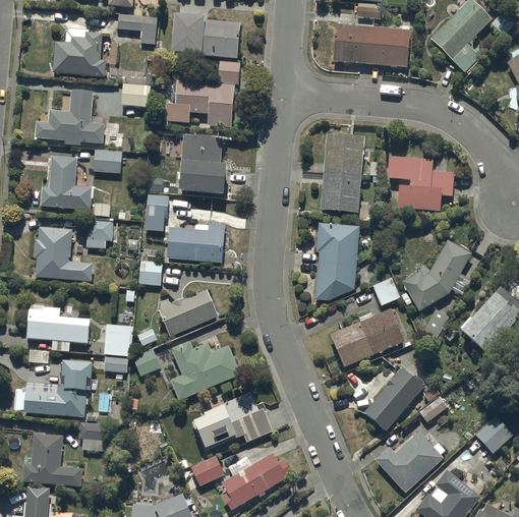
[(428,38),(463,70),(478,55),(466,43),(491,18),(472,0),(466,0),(428,38)]
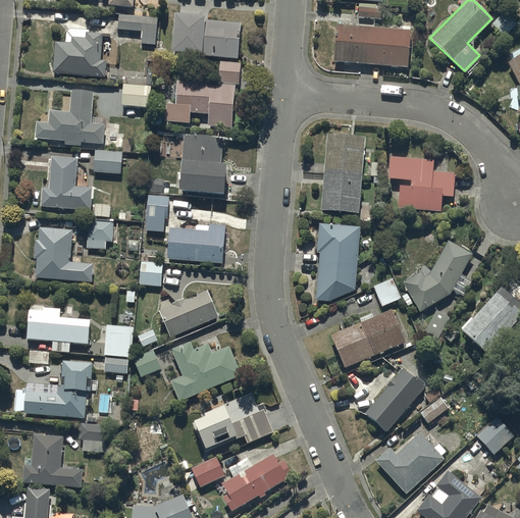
[(358,1),(357,15),(379,17),(381,3),(358,1)]
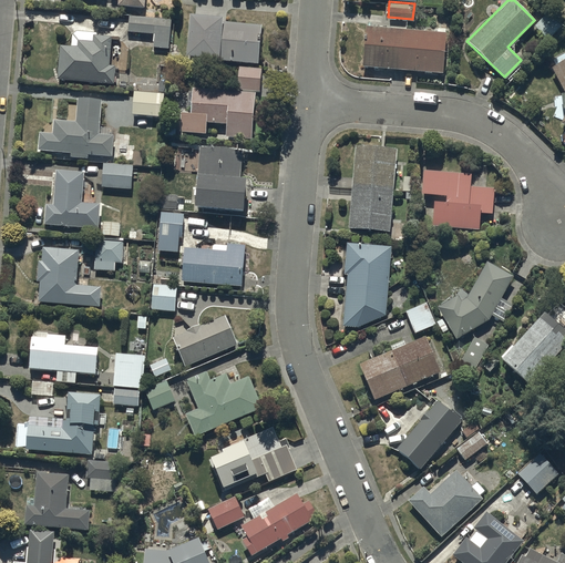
[(544,12),(533,22),(547,38),(558,28),(544,12)]
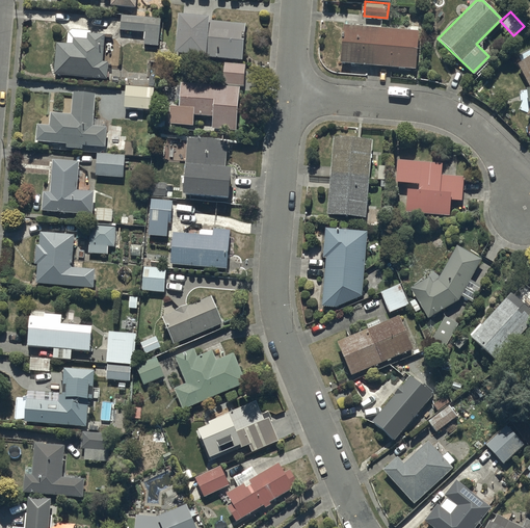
[(142,42),(157,43),(159,17),(121,12),(118,27),(143,29),(142,42)]
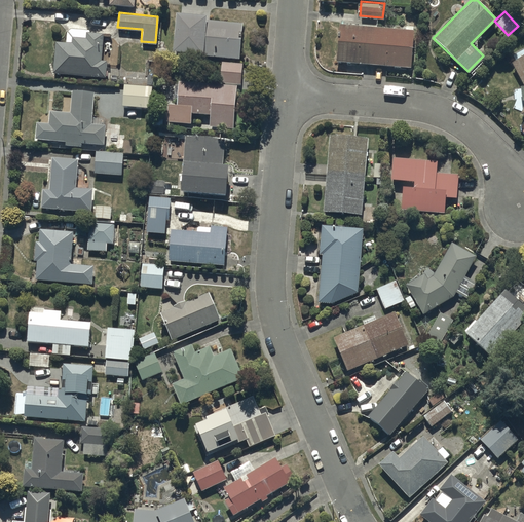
[(238,58),(241,22),(175,15),(172,52),(238,58)]
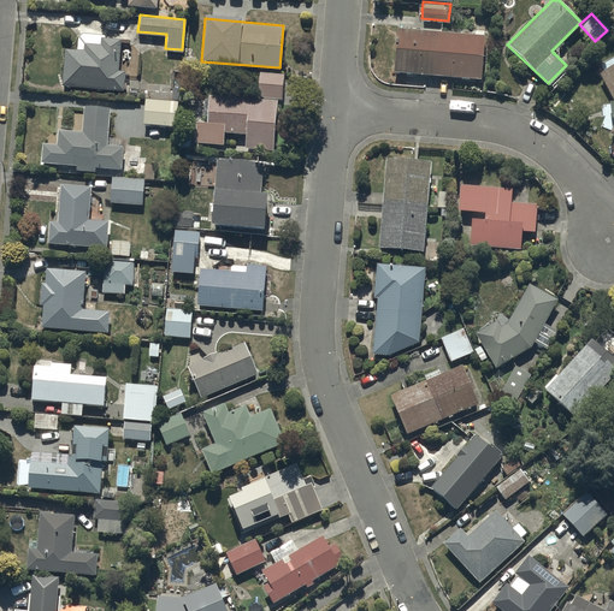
[(393,70),(480,78),(484,34),(397,27),(393,70)]
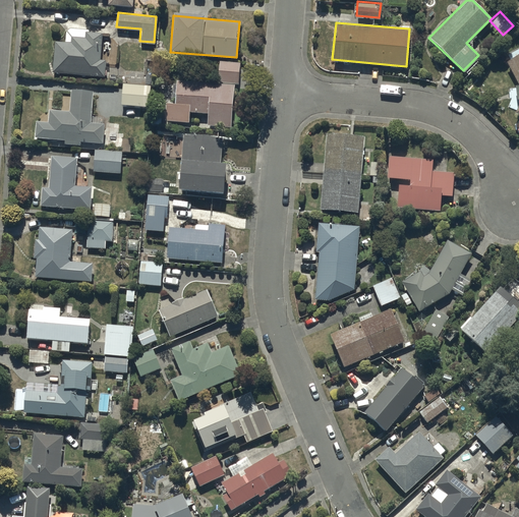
[(100,58),(102,32),(84,31),(84,37),(70,36),(70,41),(54,40),(52,71),(104,75),(105,59),(100,58)]
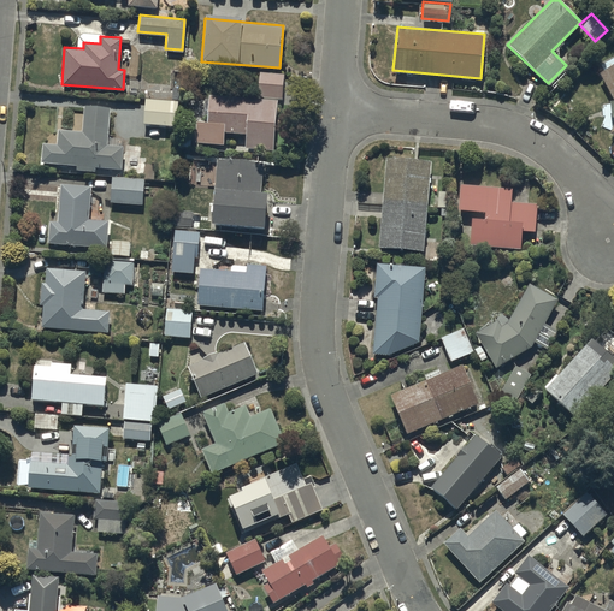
[(613,118),(608,132),(613,134),(613,64),(598,72),(613,100),(608,101),(610,117),(613,117),(613,118)]
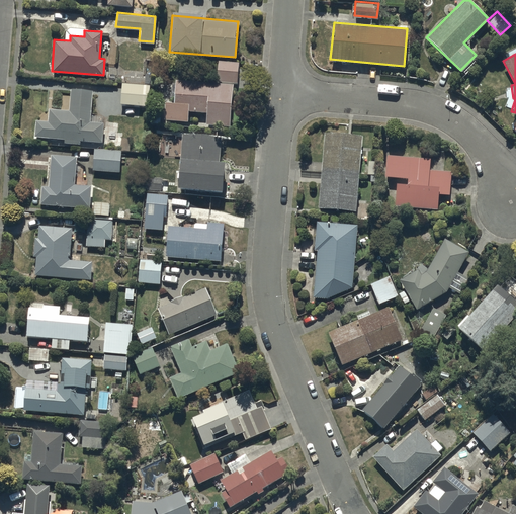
[(216,79),(236,81),(238,61),(218,59),(216,79)]
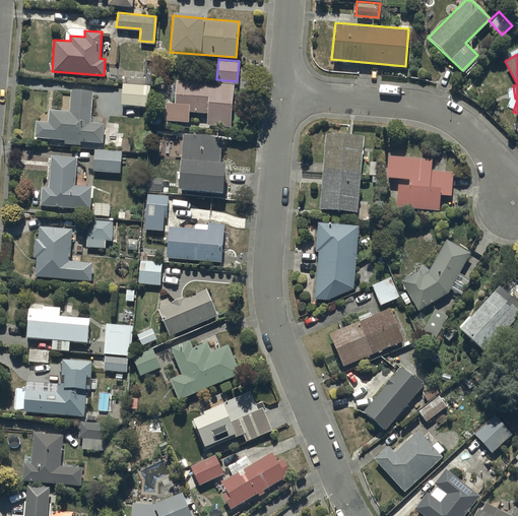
[(206,124),(230,126),(233,83),(176,79),(174,104),(165,103),(164,119),(188,121),(189,111),(207,112),(206,124)]
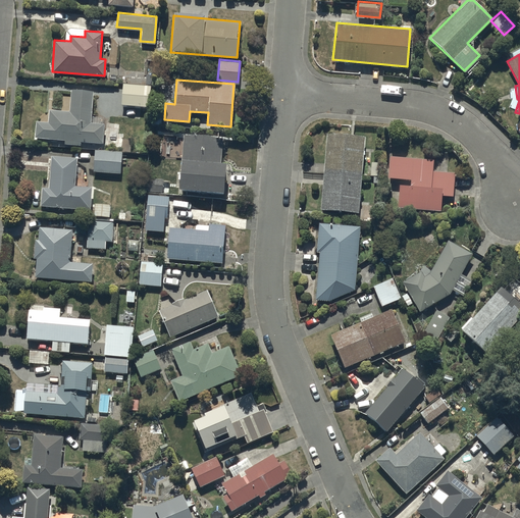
[(122,83),(121,104),(148,105),(150,85),(122,83)]
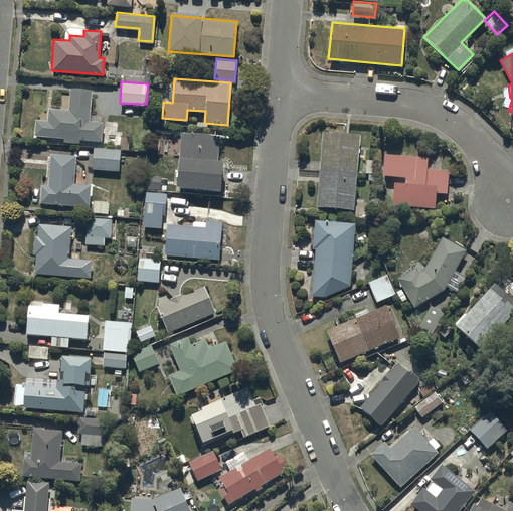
[(78,139),(101,140),(103,121),(89,120),(92,90),(69,88),(67,109),(47,107),(46,120),(35,119),(33,135),(63,137),(62,141),(78,142),(78,139)]
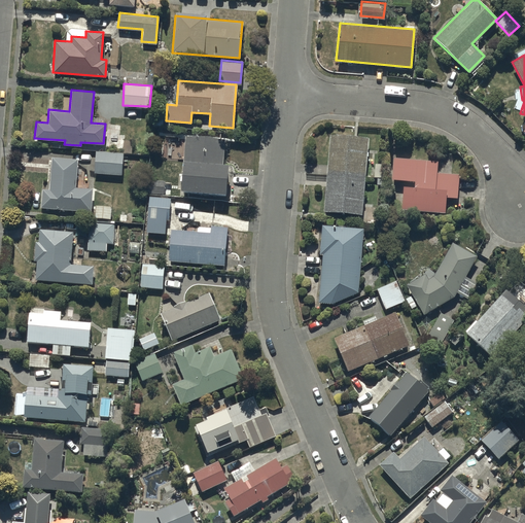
[(185,135),(180,193),(225,196),(229,167),(222,166),(224,138),(185,135)]
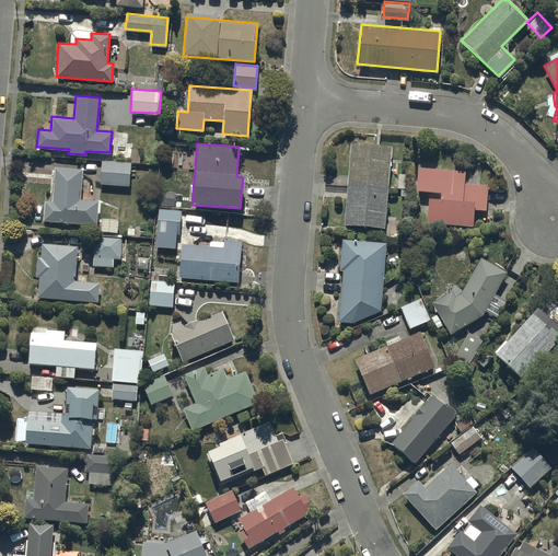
[(344,224),(384,228),(391,147),(350,143),(344,224)]
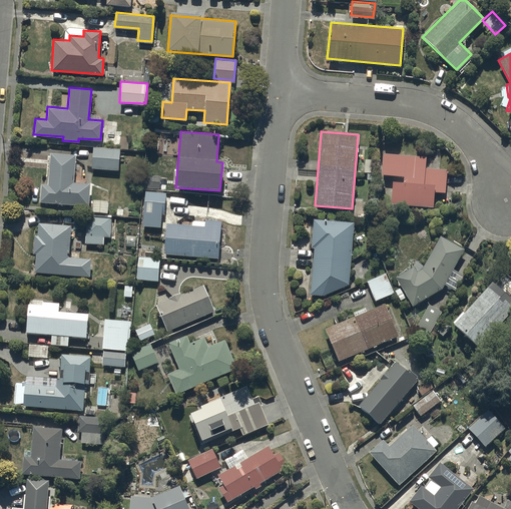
[(92,145),(91,166),(117,168),(119,147),(92,145)]
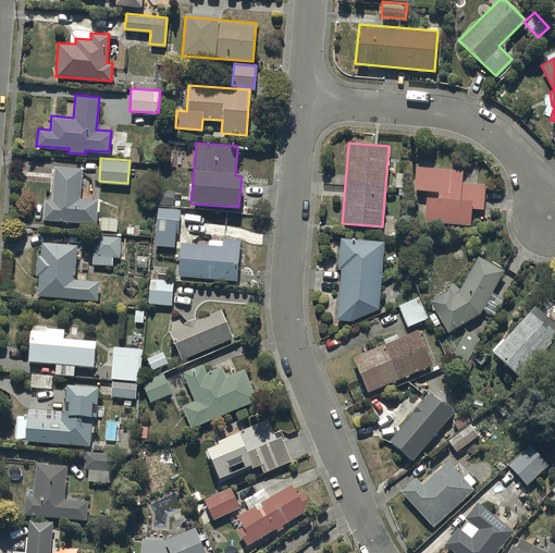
[(44,199),(42,219),(96,223),(98,199),(79,198),(82,168),(54,166),(51,199),(44,199)]
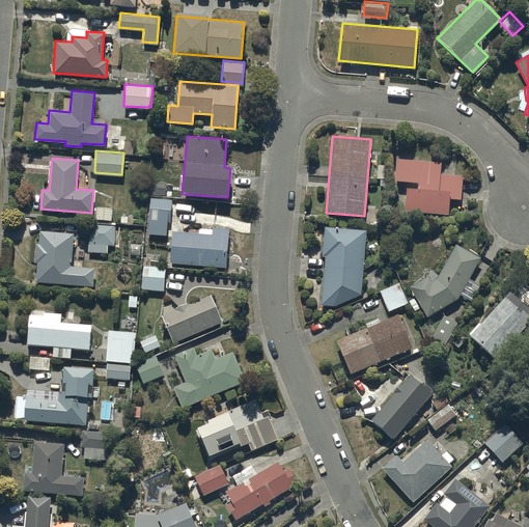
[(405,211),(448,214),(449,198),(460,199),(462,174),(440,172),(440,162),(396,159),(394,181),(417,183),(417,190),(406,189),(405,211)]
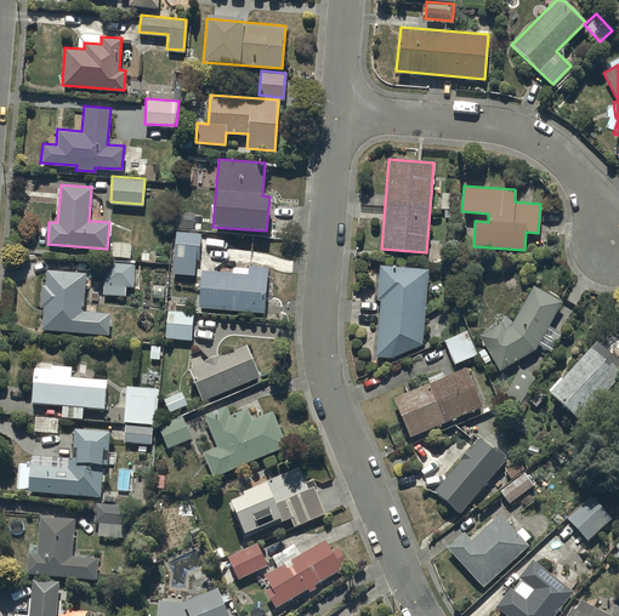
[(449,188),(439,187),(439,203),(442,204),(442,211),(448,212),(449,188)]
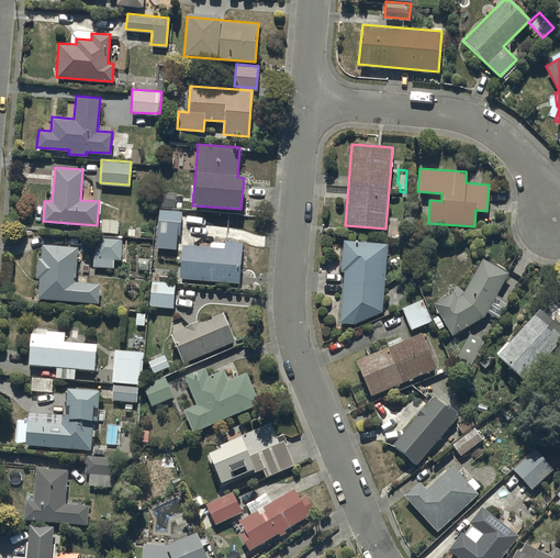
[(157,203),(174,204),(175,191),(158,190),(157,203)]
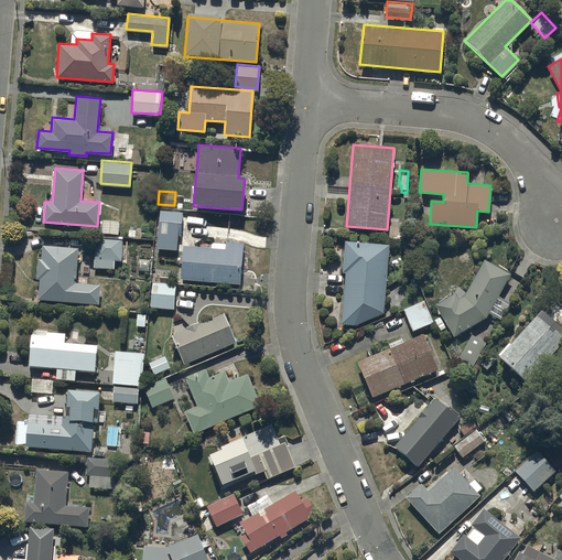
[(180,234),(182,211),(159,208),(157,247),(175,249),(176,234),(180,234)]
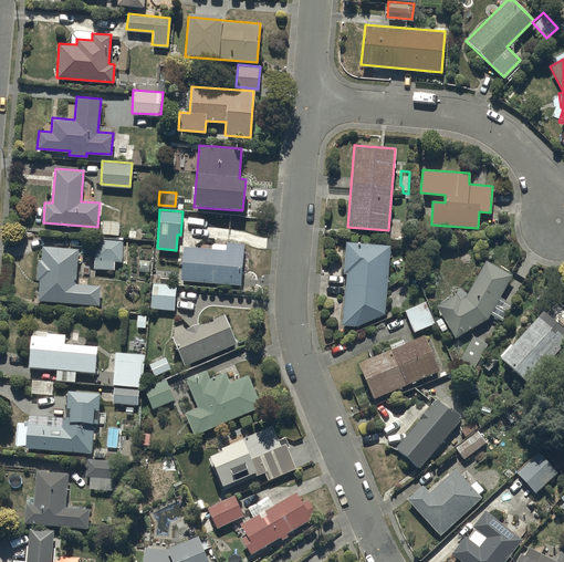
[(117,221),(101,220),(101,232),(117,233),(117,221)]
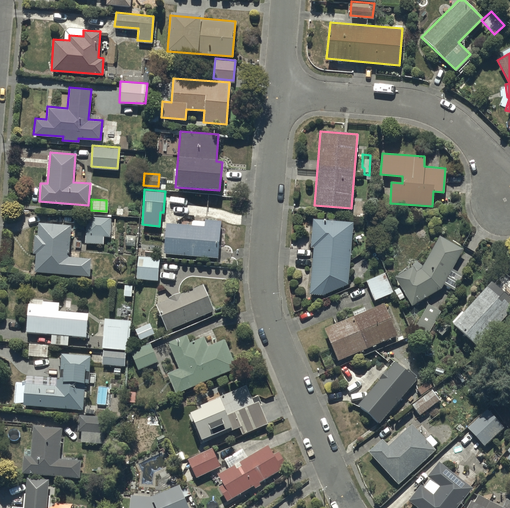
[(86,215),(84,241),(102,242),(103,235),(109,235),(110,216),(86,215)]
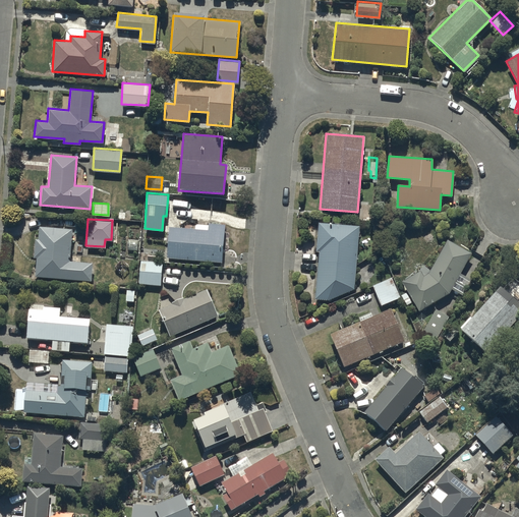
[(166,257),(221,262),(224,224),(208,222),(207,230),(168,226),(166,257)]
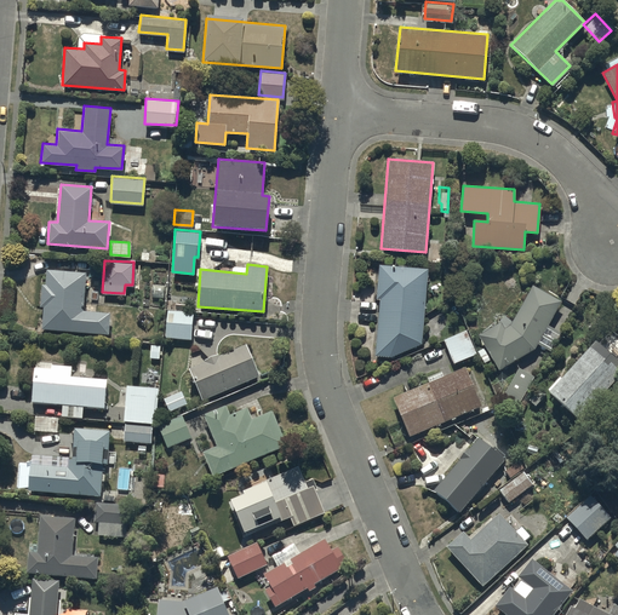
[(379,299),(375,355),(390,356),(421,344),(427,268),(378,264),(376,299),(379,299)]
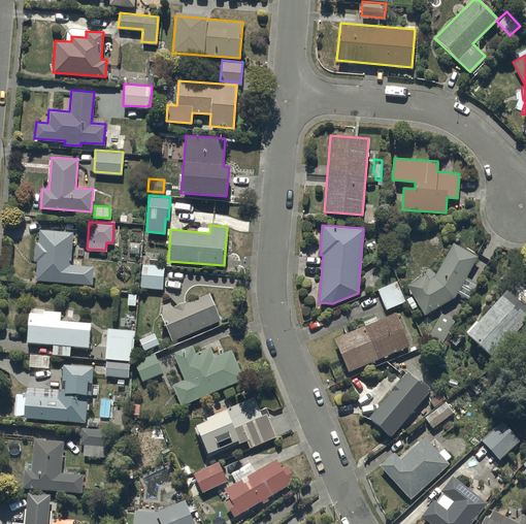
[(35,280),(92,284),(93,266),(70,264),(72,231),(39,229),(38,241),(35,241),(34,260),(36,261),(35,280)]
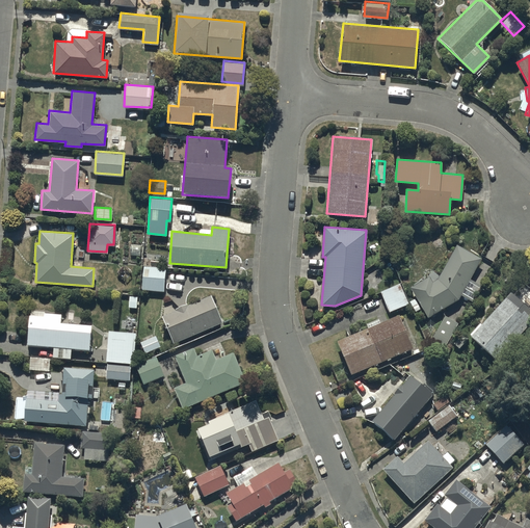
[(409,286),(427,317),(457,299),(480,258),(456,244),(436,279),(432,281),(428,275),(409,286)]
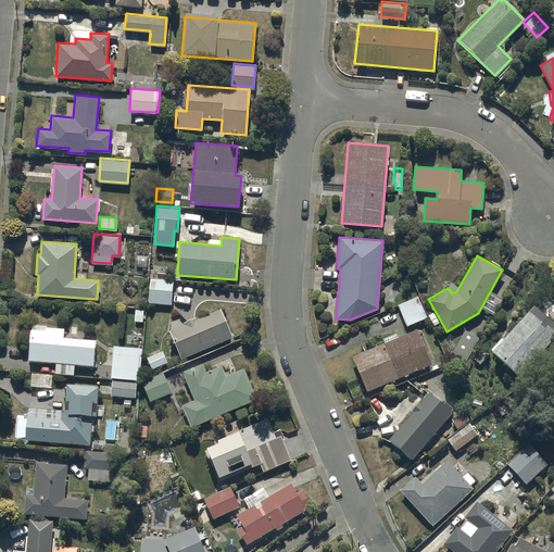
[(148,301),(171,303),(173,279),(149,277),(148,301)]
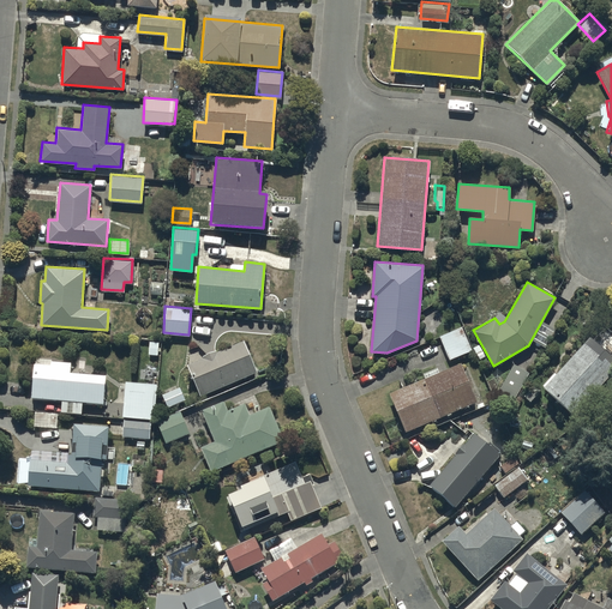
[(439,337),(449,359),(471,349),(461,327),(439,337)]
